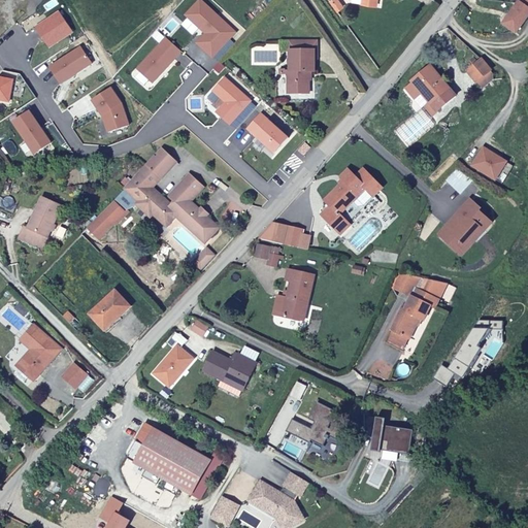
[(234,32),(200,0),(199,0),(187,15),(205,33),(197,43),(212,57),(234,32)]
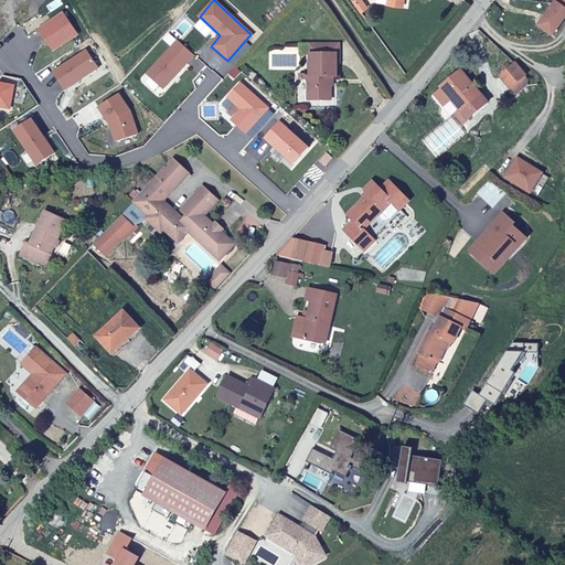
[(368,7),(362,0),(354,0),(353,1),(360,11),(368,7)]
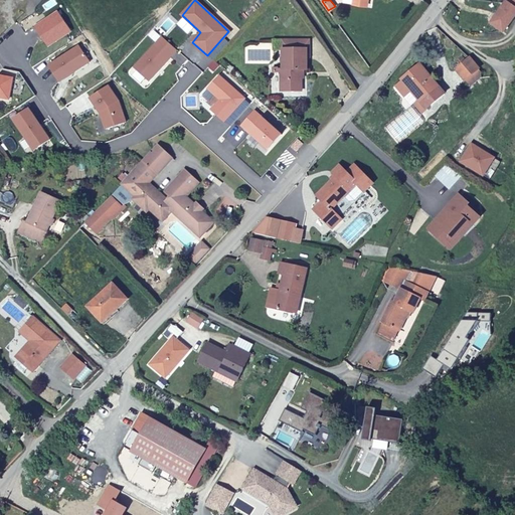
[(356,0),(355,5),(370,9),(371,0),(356,0)]
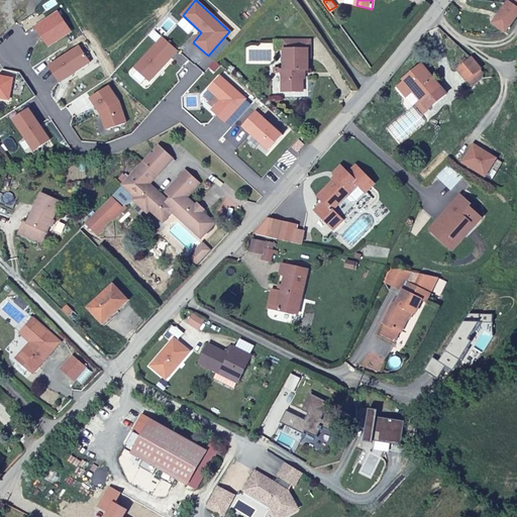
[(504,31),(516,14),(516,0),(508,0),(492,21),(504,31)]
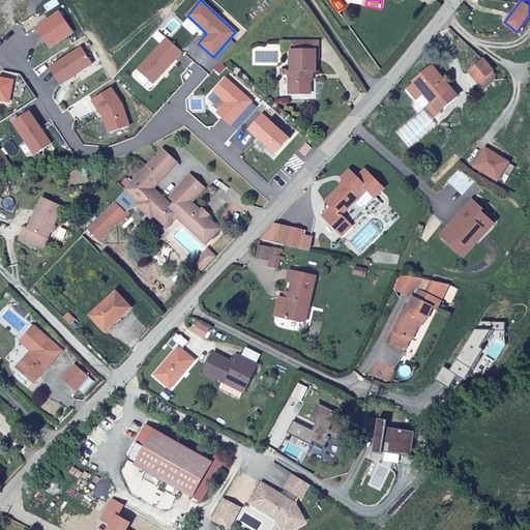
[(60,11),(35,26),(49,47),(72,32),(60,11)]
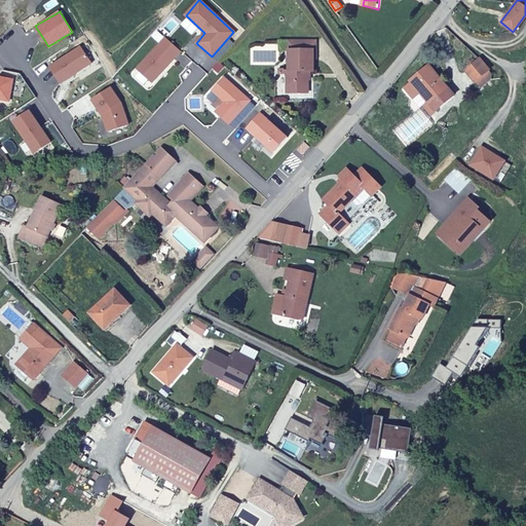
[(153,83),(180,50),(165,37),(138,69),(153,83)]
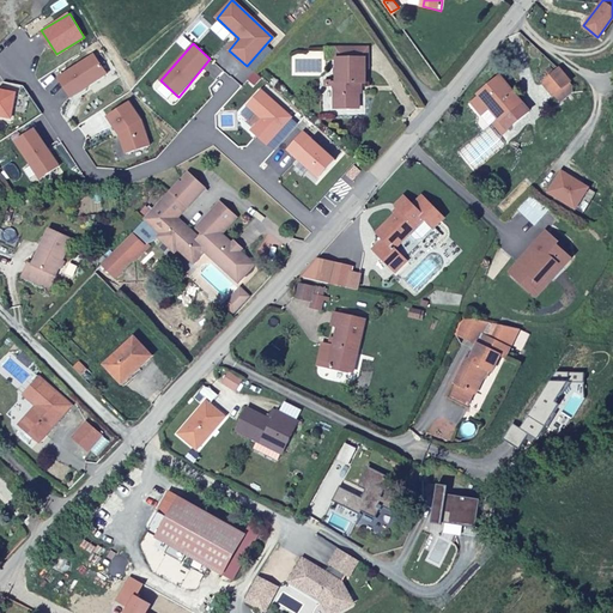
[(366,83),(365,47),(340,48),(340,80),(338,80),(339,107),(362,107),(360,84),(366,83)]
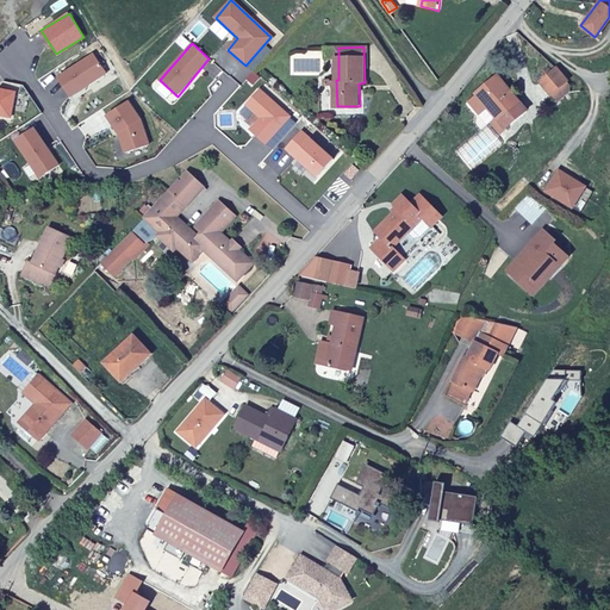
[(106,73),(94,54),(57,78),(69,97),(106,73)]
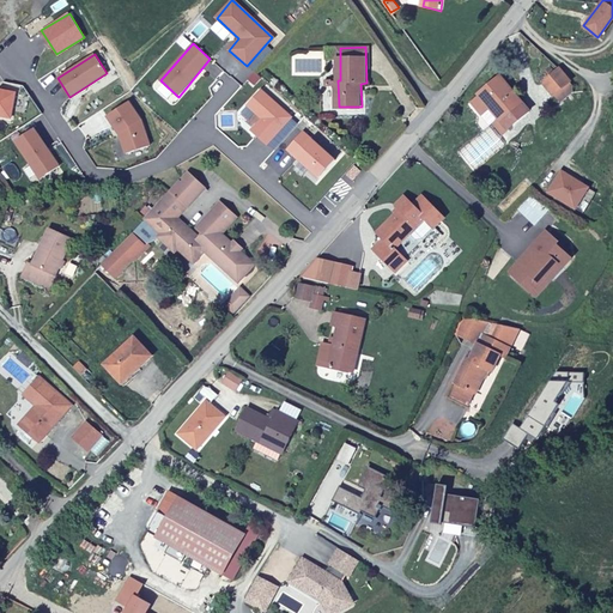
[(569,82),(557,70),(542,82),(553,93),(569,82)]
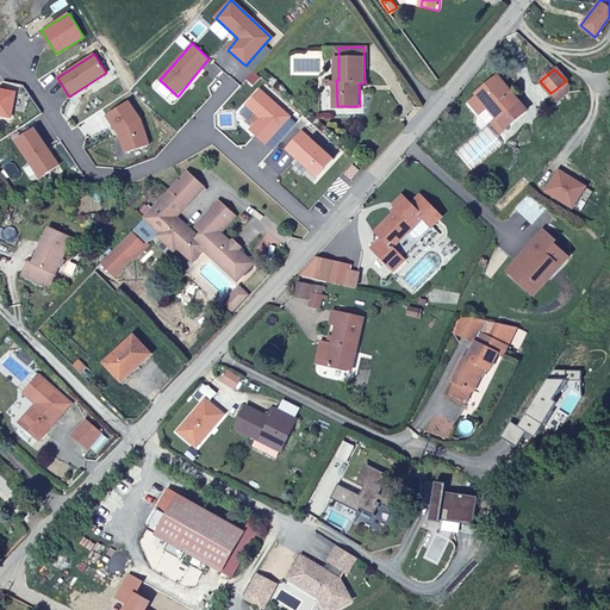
[(254,73),(249,80),(255,85),(260,79),(254,73)]
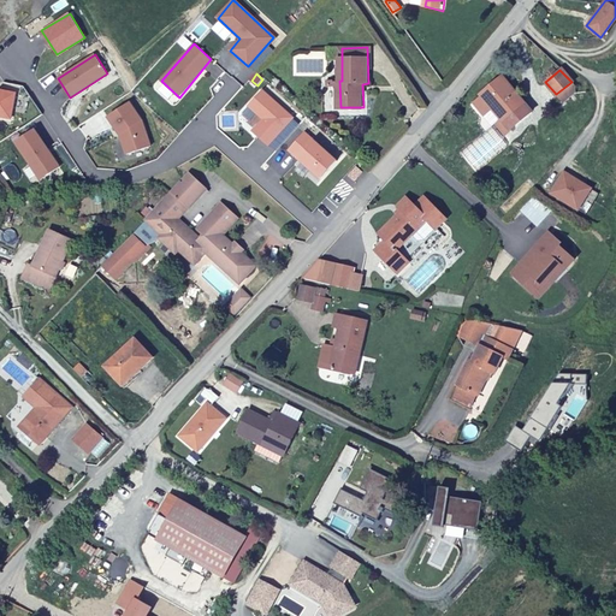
[(532,111),(503,76),(473,102),(485,116),(492,108),(502,119),(510,130),(532,111)]
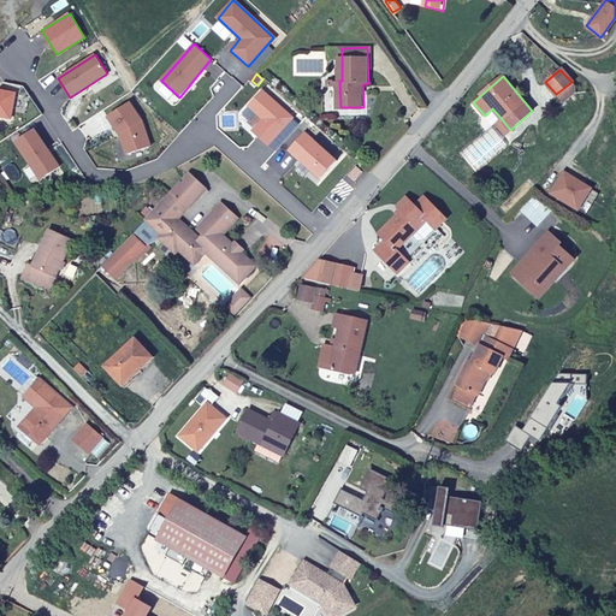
[(562,101),(576,88),(572,82),(556,94),(562,101)]
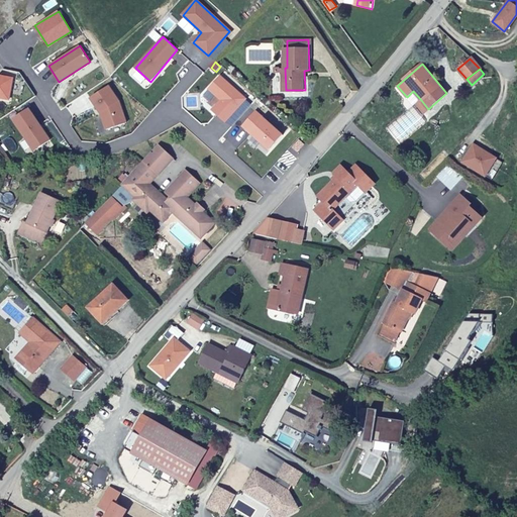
[(0,97),(9,99),(12,78),(0,76),(0,97)]
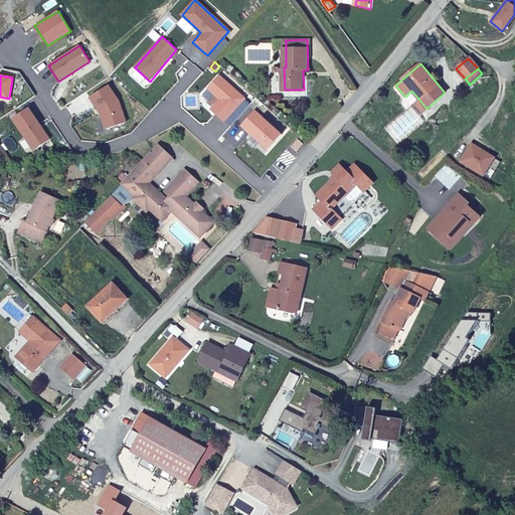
[(225,123),(245,99),(219,75),(208,89),(220,100),(212,111),(225,123)]
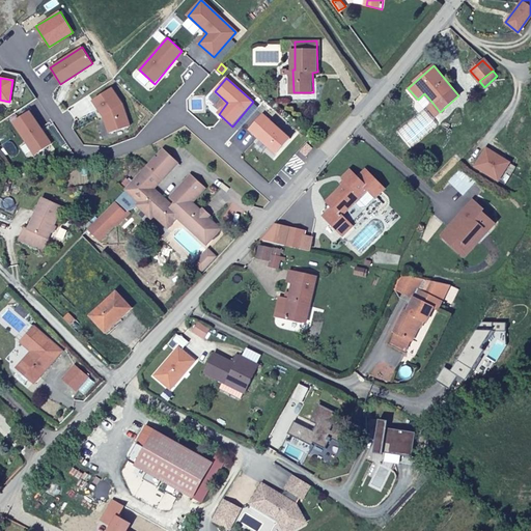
[(131,126),(122,104),(112,88),(92,101),(103,116),(109,133),(131,126)]
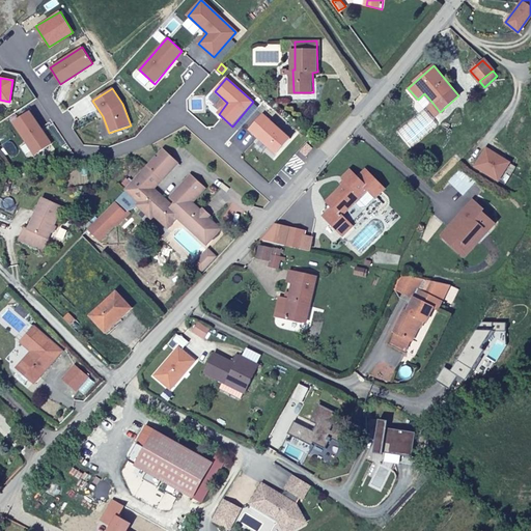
[(435,116),(440,112),(432,103),(427,107),(435,116)]
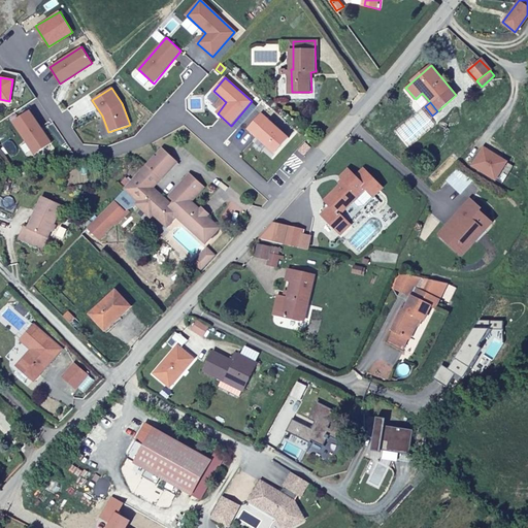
[(29,110),(13,122),(35,154),(52,142),(29,110)]
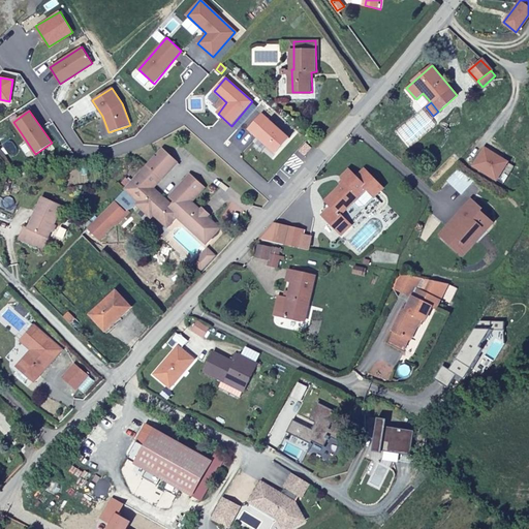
[(276,153),(289,137),(261,113),(248,128),(276,153)]
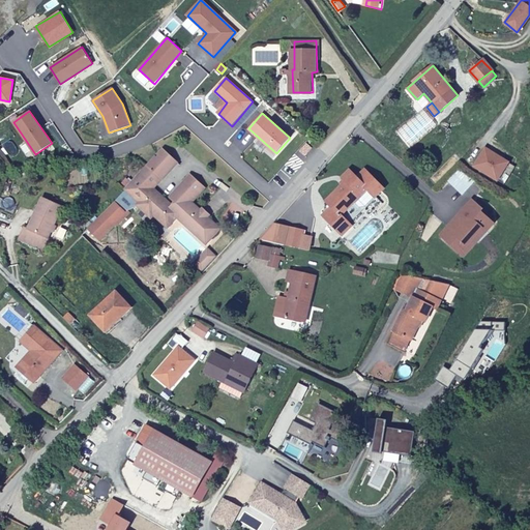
[(300,151),(304,155),(312,148),(306,144),(300,151)]
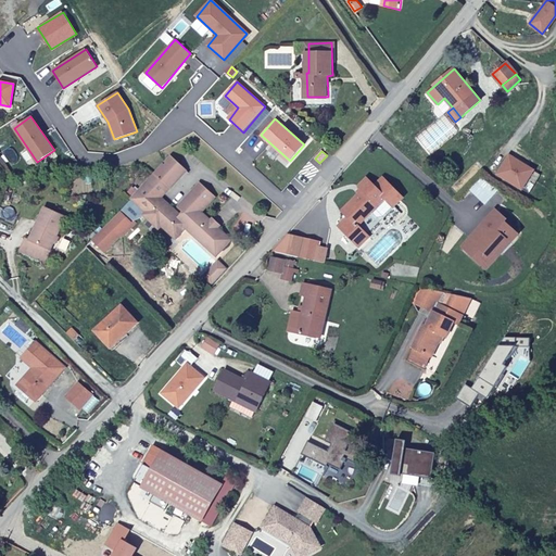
[(529,192),(539,174),(508,156),(498,175),(529,192)]
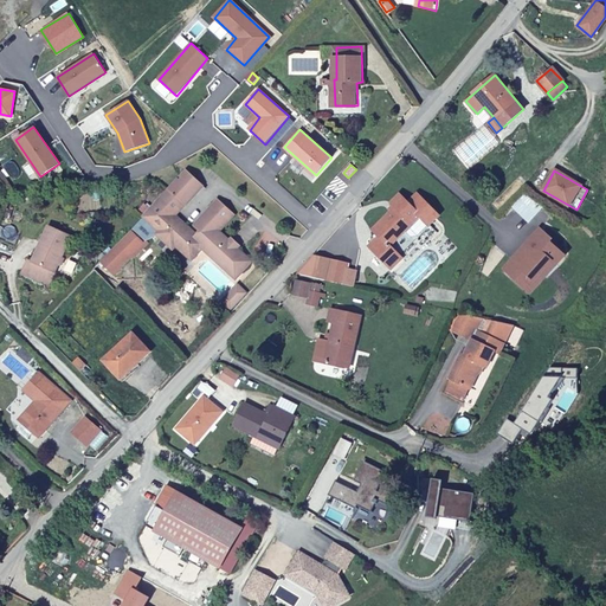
[(193,172),(98,266),(111,279),(143,249),(148,252),(163,238),(174,249),(178,246),(193,260),(202,251),(206,246),(239,278),(251,265),(237,251),(231,245),(220,234),(237,217),(220,200),(197,225),(204,231),(199,237),(179,216),(188,206),(187,204),(205,185),(193,172)]
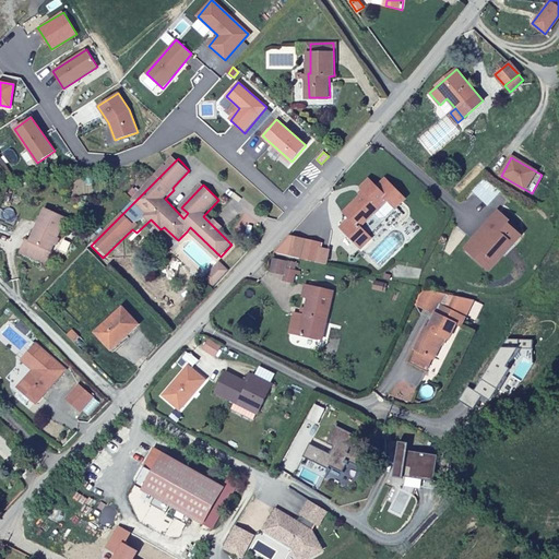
[(378,189),(387,179),(382,176),(373,185),(378,189)]
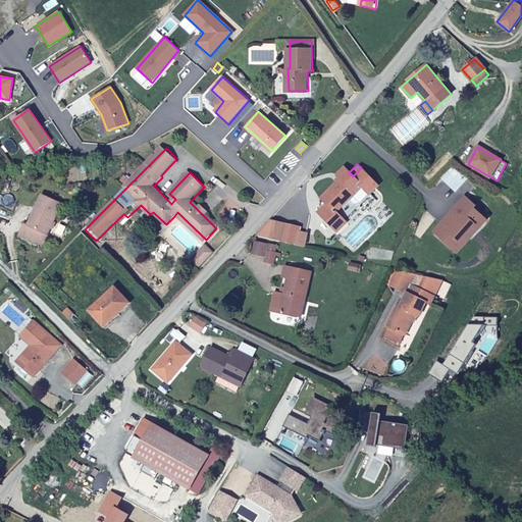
[(361,203),(378,184),(361,167),(353,176),(349,172),(343,166),(335,174),(338,178),(321,196),(326,202),(317,211),(337,229),(347,219),(337,210),(349,198),(356,204),(361,203)]
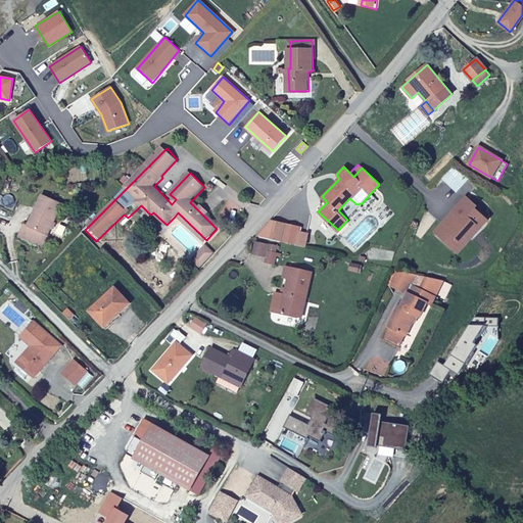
[(41,247),(62,204),(43,196),(28,226),(25,224),(18,236),(41,247)]
